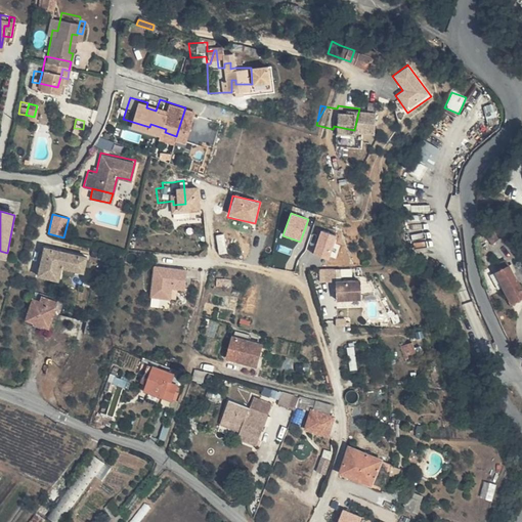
[(495,236),(487,225),(476,235),(485,246),(495,236)]
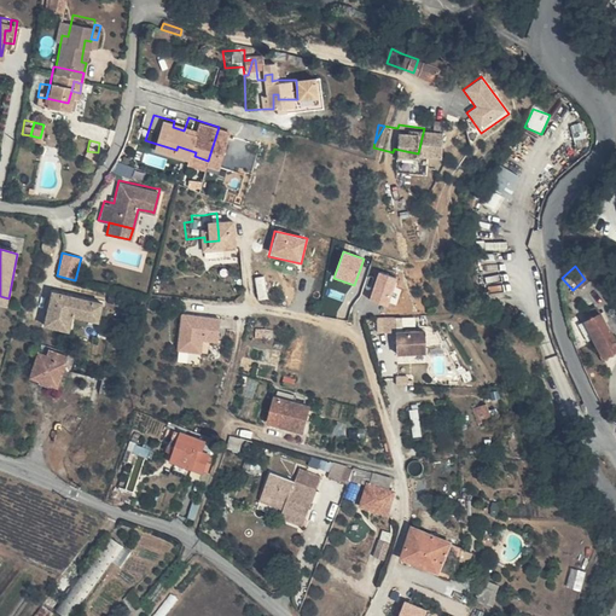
[(370,302),(390,306),(395,275),(375,272),(370,302)]
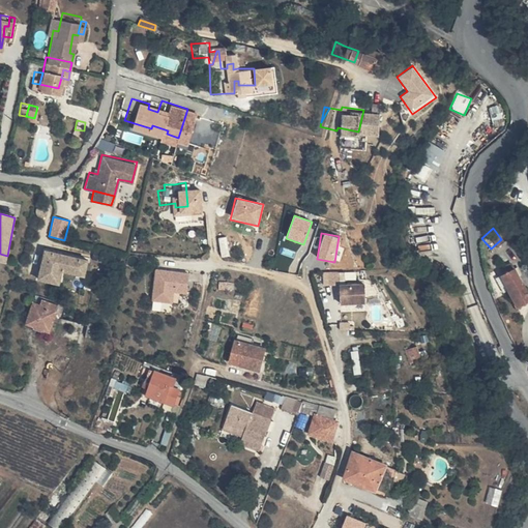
[(89,260),(45,252),(39,279),(60,284),(63,269),(86,274),(89,260)]
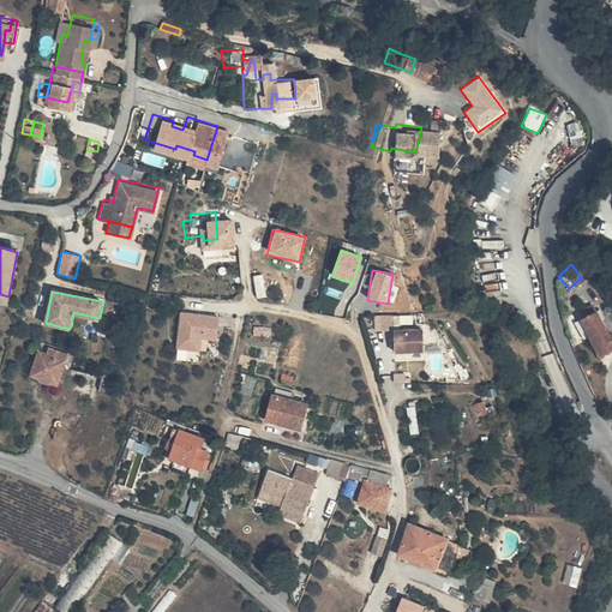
[(592,330),(579,309),(574,312),(577,319),(571,322),(581,339),(580,341),(591,359),(606,349),(594,329),(592,330)]
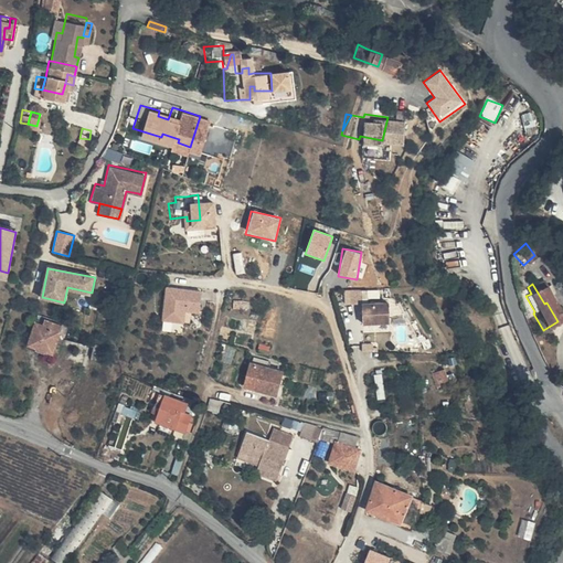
[(165,287),(165,309),(176,309),(177,317),(182,317),(182,308),(193,308),(192,286),(170,288),(165,287)]
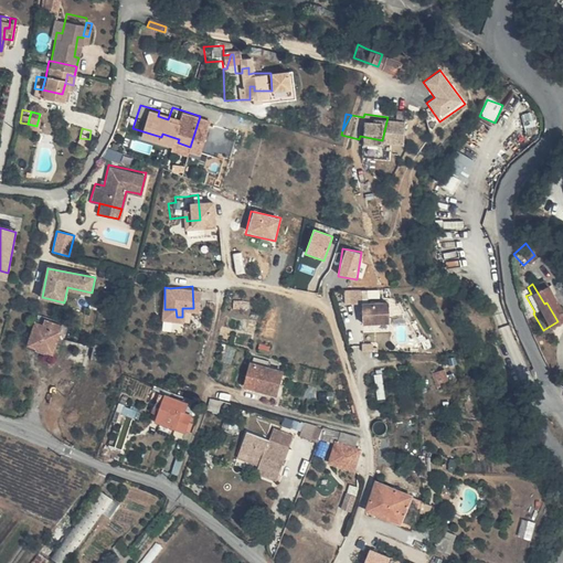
[(531,294),(528,287),(522,290),(526,296),(531,294)]
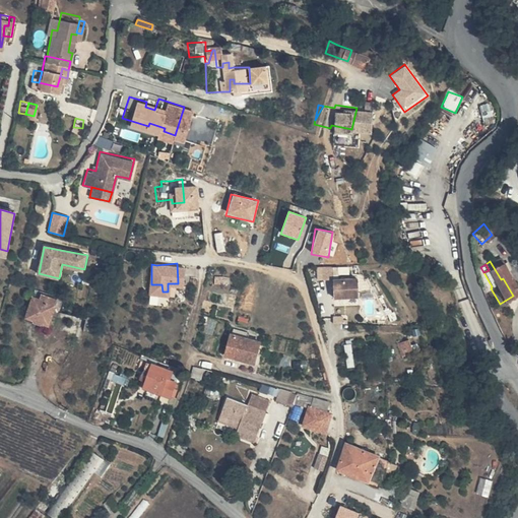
[(317,269),(317,280),(331,280),(331,268),(317,269)]
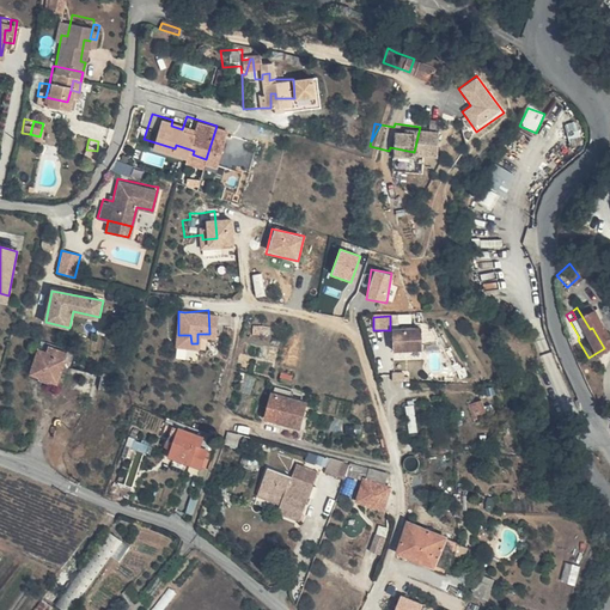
[(420,329),(392,330),(392,352),(421,351),(420,329)]
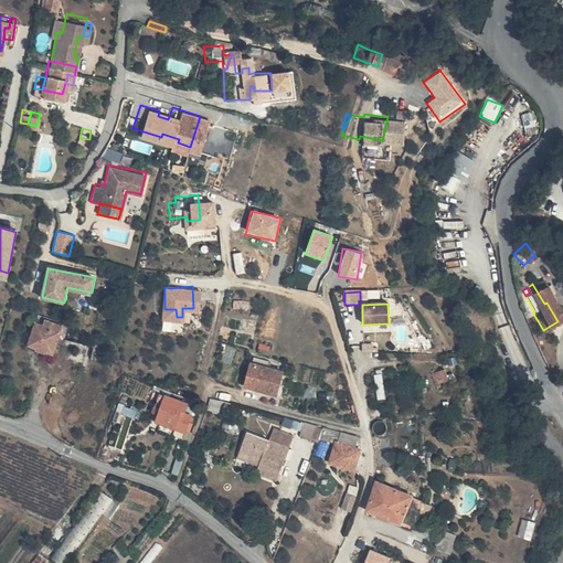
[(176,309),(165,309),(166,318),(177,317),(176,309)]
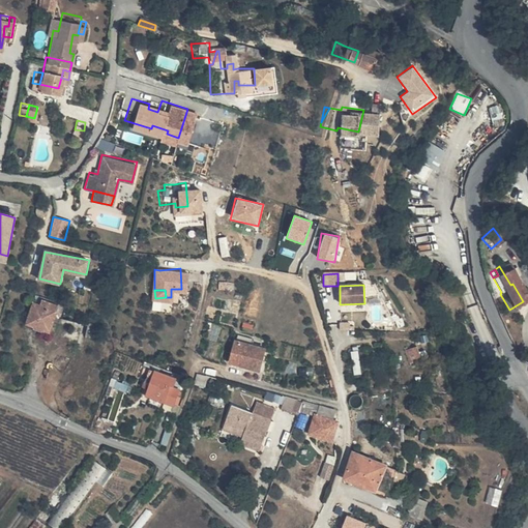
[(60,310),(61,305),(60,304),(61,302),(47,298),(45,304),(60,310)]
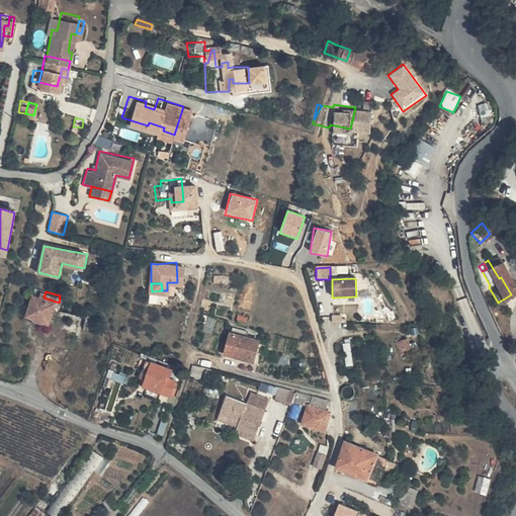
[(59,303),(44,297),(43,301),(36,298),(29,318),(35,321),(50,325),(52,320),(57,306),(59,303)]
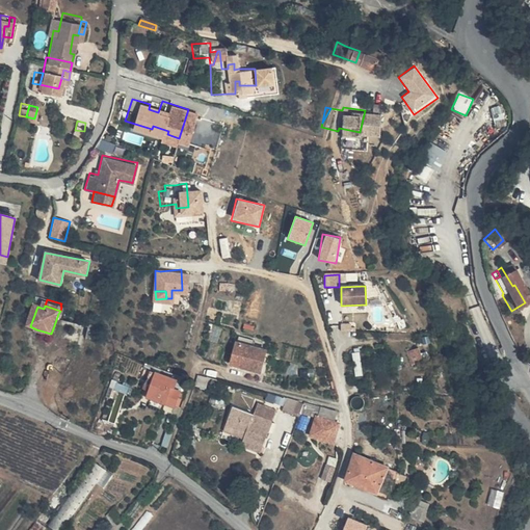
[(69,309),(61,307),(60,311),(58,314),(67,317),(69,309)]
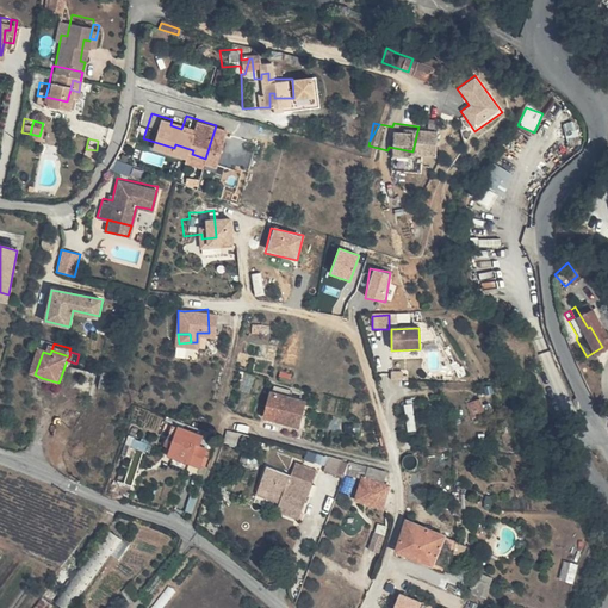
[(304,403),(279,397),(271,395),(265,420),(298,427),(304,403)]
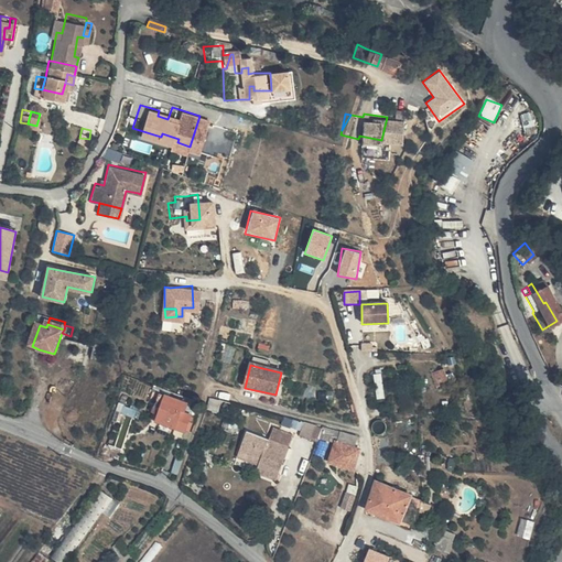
[(187,403),(165,396),(157,421),(185,431),(191,415),(184,413),(187,403)]
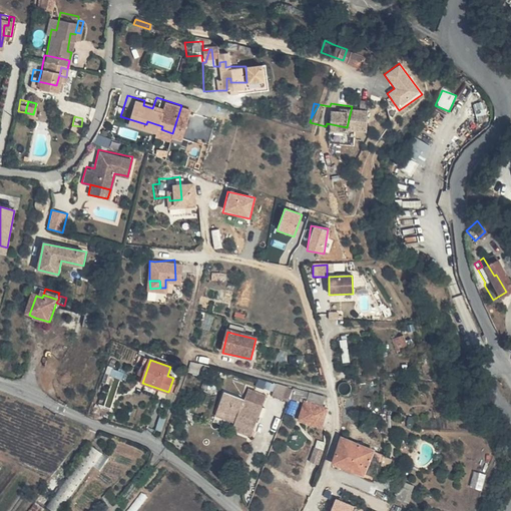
[(277,385),(274,397),(288,401),(291,389),(277,385)]
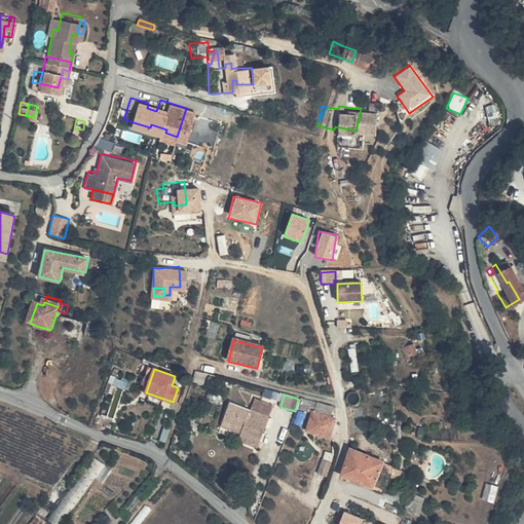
[(249,411),(228,404),(222,421),(241,427),(240,433),(237,442),(258,448),(269,417),(272,407),(253,400),(249,411)]
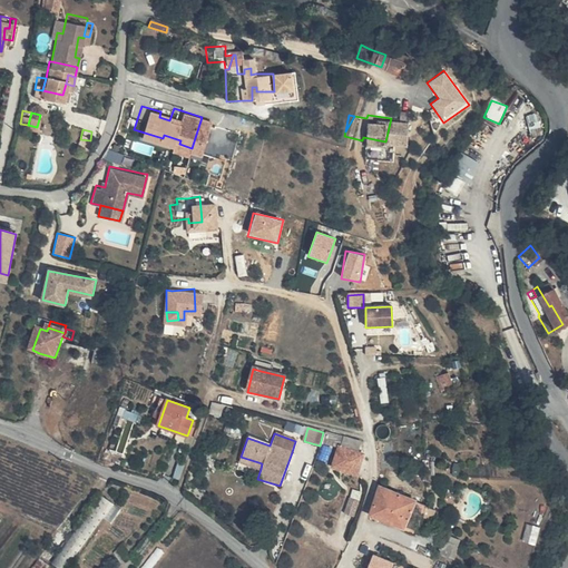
[(323,443),(335,448),(339,437),(326,433),(325,436),(323,443)]
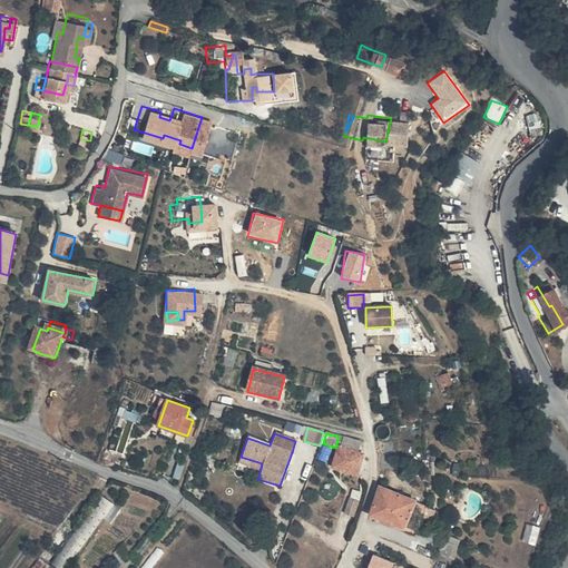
[(339,437),(335,448),(339,449),(333,468),(356,476),(363,456),(355,453),(359,443),(339,437)]
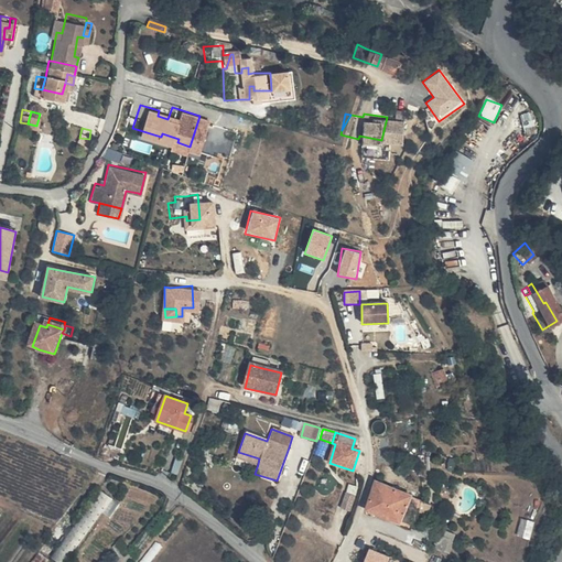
[(259,458),(238,452),(237,456),(258,464),(259,458)]
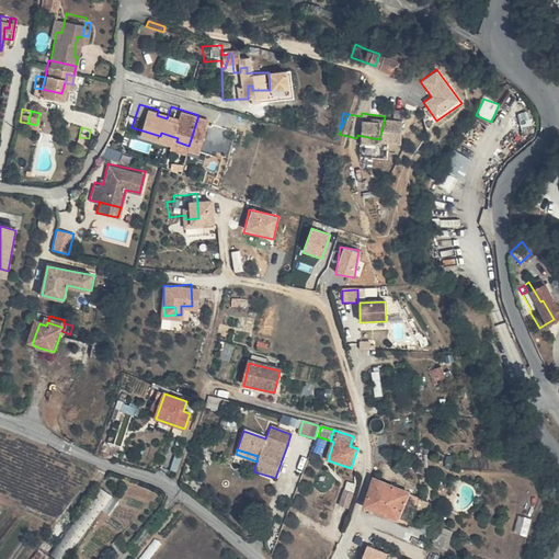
[(409,493),(374,479),(363,509),(398,522),(409,493)]
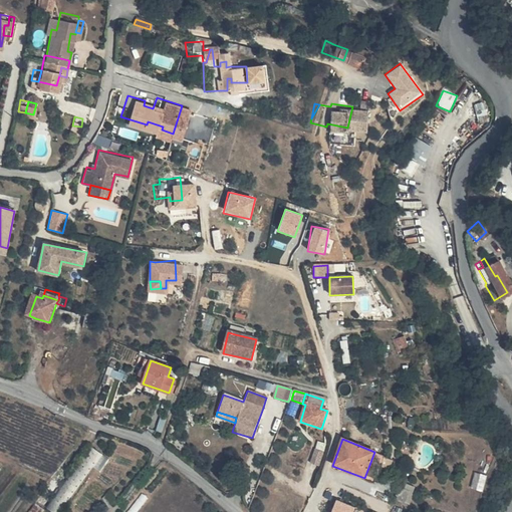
[(109,458),(90,445),(46,508),(50,511),(60,511),(93,466),(100,471),(109,458)]
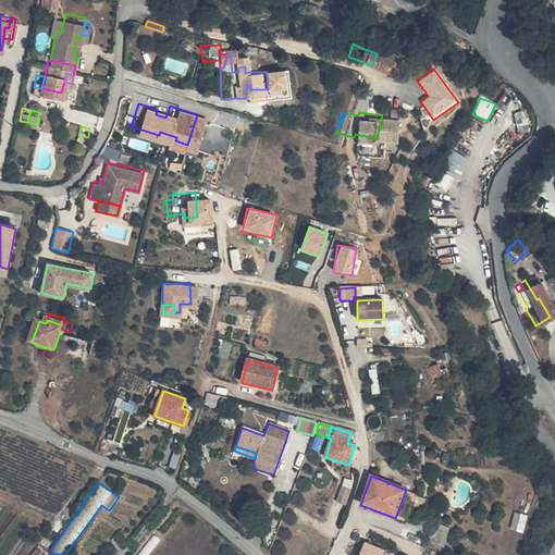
[(350,490),(342,486),(336,503),(346,505),(350,490)]
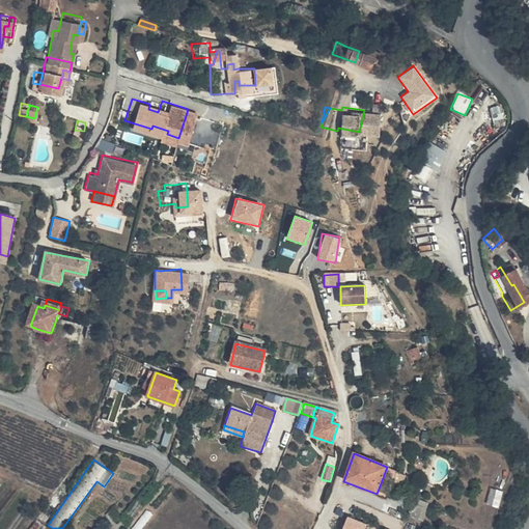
[(491,489),(486,505),(498,508),(502,492),(491,489)]
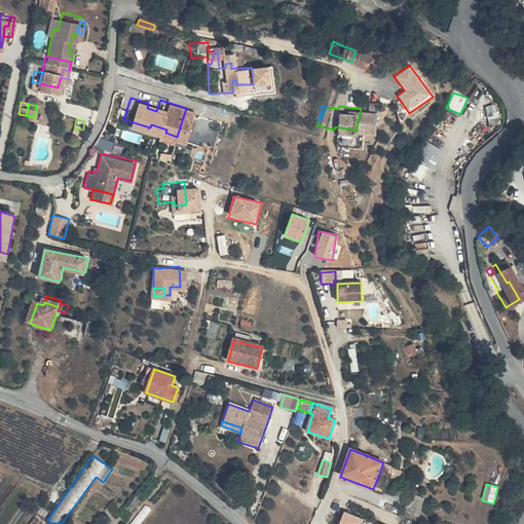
[(414,493),(400,488),(397,499),(406,502),(408,496),(413,498),(414,493)]
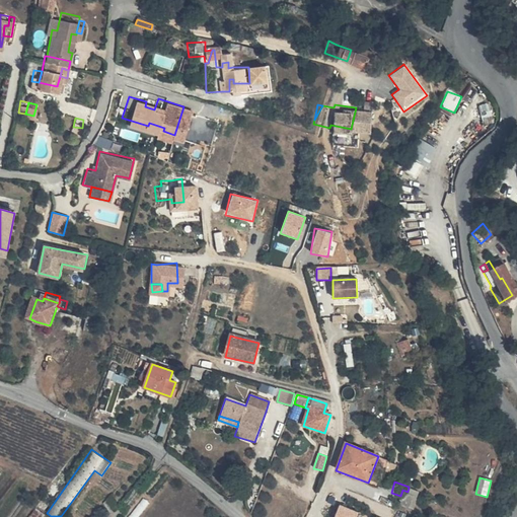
[(341,505),(335,516),(356,516),(358,512),(341,505)]
